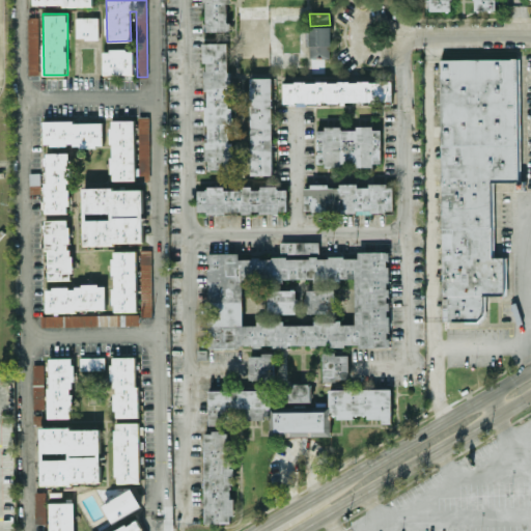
[(37,17),(27,17),(28,74),(38,74),(37,17)]
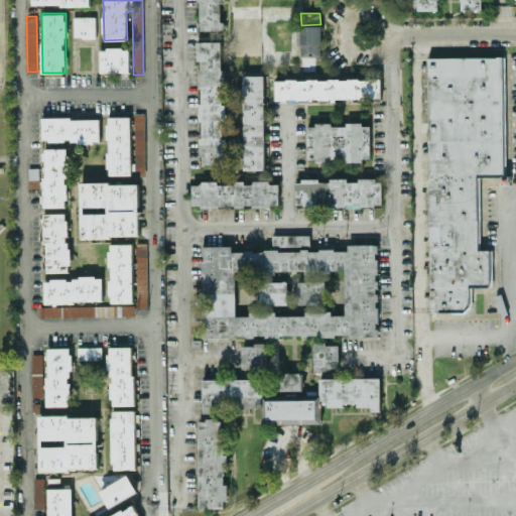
[(95,16),(74,17),(74,38),(96,37),(95,16)]
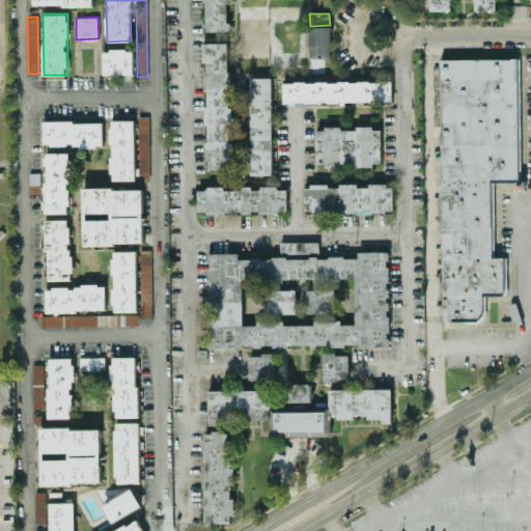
[(308,64),(323,64),(323,58),(331,58),(330,26),(307,27),(308,64)]
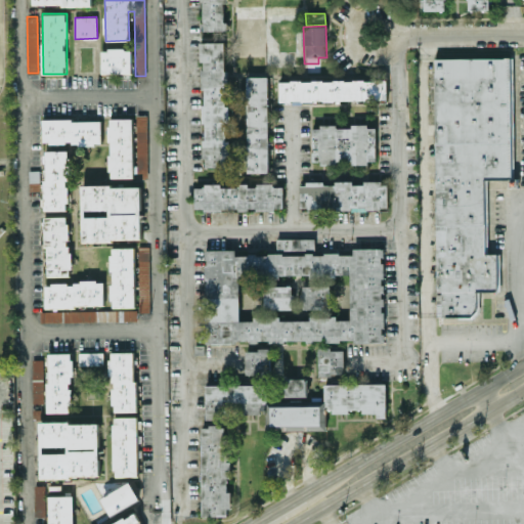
[(200,42),(200,60),(202,60),(204,167),(228,167),(228,140),(227,140),(225,42),(200,42)]
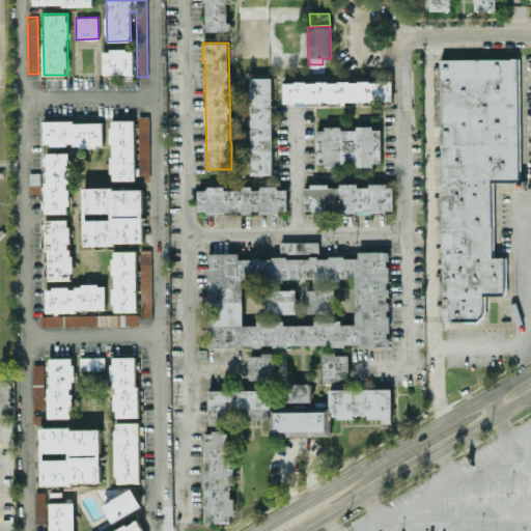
[(103,74),(133,75),(134,50),(103,50),(103,74)]
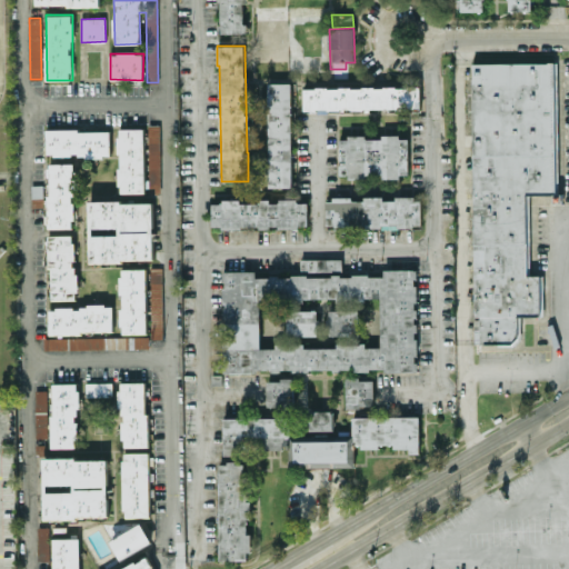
[(472,66),(472,346),(511,345),(519,338),(519,313),(540,313),(540,275),(527,275),(526,191),(555,191),(555,65),(472,66)]
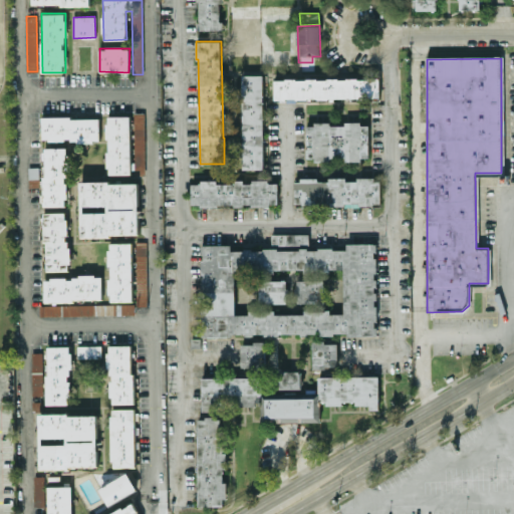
[(263,169),(263,74),(241,74),(242,169),(263,169)]
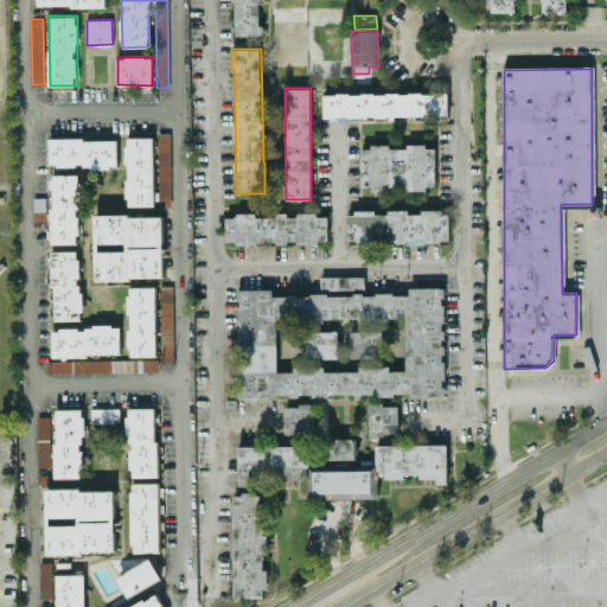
[(324,94),(324,117),(448,116),(448,93),(324,94)]
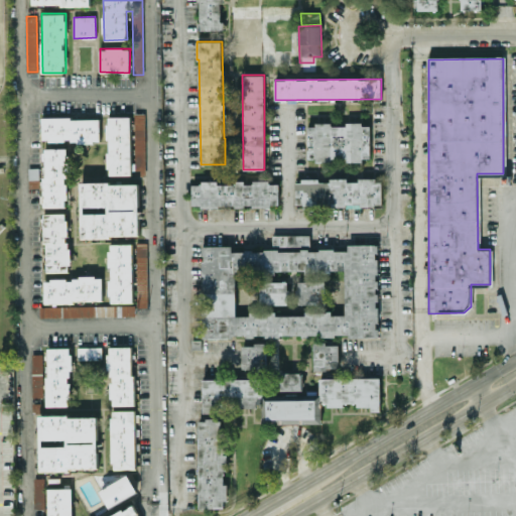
[(135,174),(146,174),(144,113),(134,113),(135,174)]
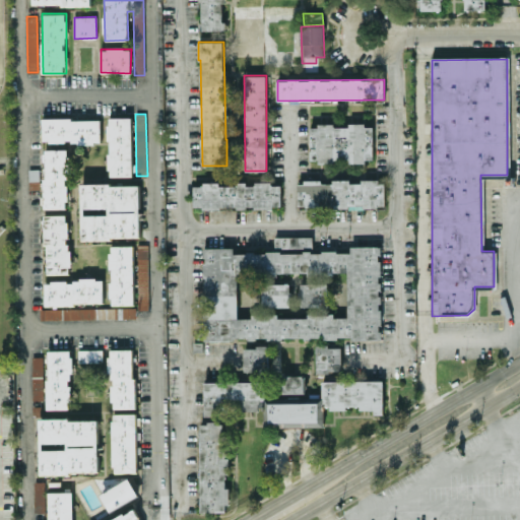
[(131,117),(108,118),(109,177),(133,176),(131,117)]
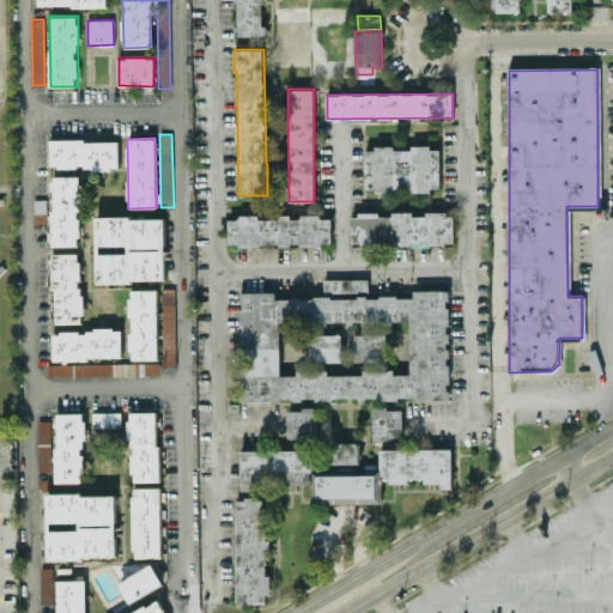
[(119,139),(49,140),(50,168),(119,168),(119,139)]
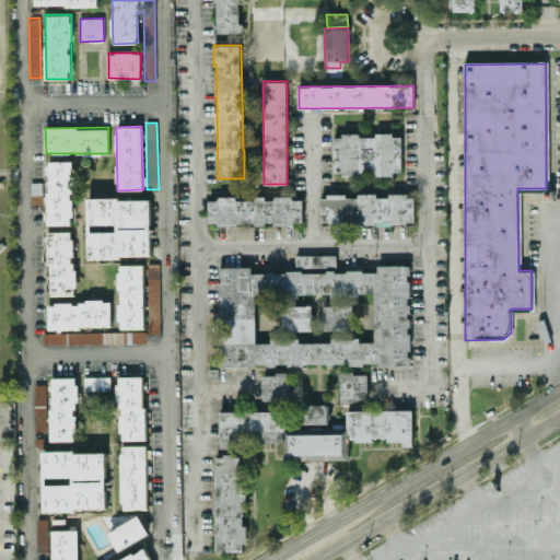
[(334,135),(335,174),(377,173),(377,174),(403,174),(401,133),(334,135)]
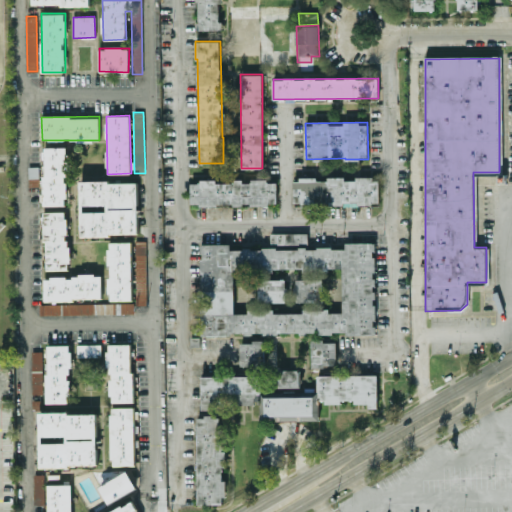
[(43,206),(67,205),(66,147),(43,147),(43,206)]
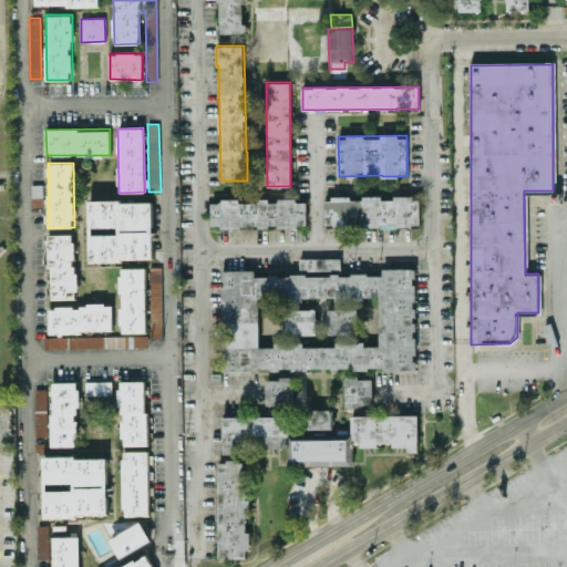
[(420,226),(420,197),(325,197),(325,227),(420,226)]
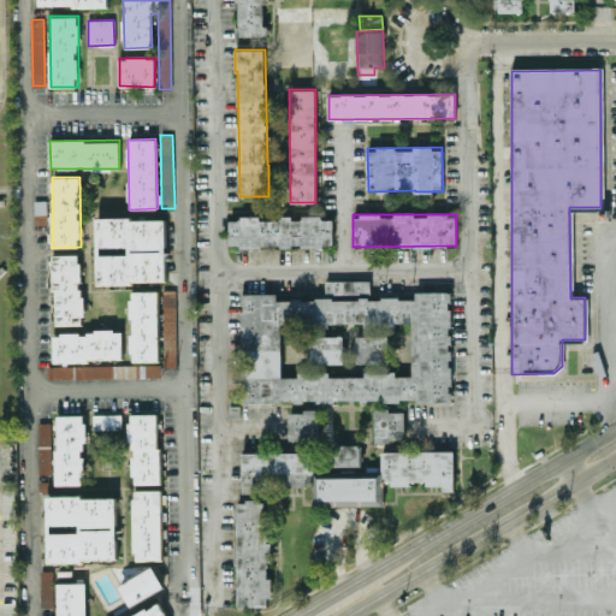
[(333,217),(230,218),(230,247),(333,246),(333,217)]
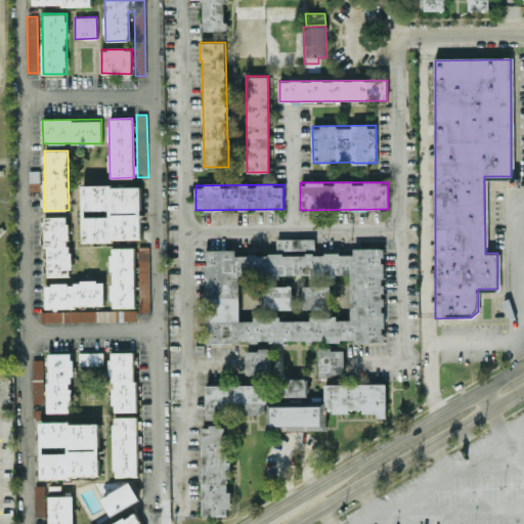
[(140,185),(82,186),(83,241),(141,239),(140,185)]
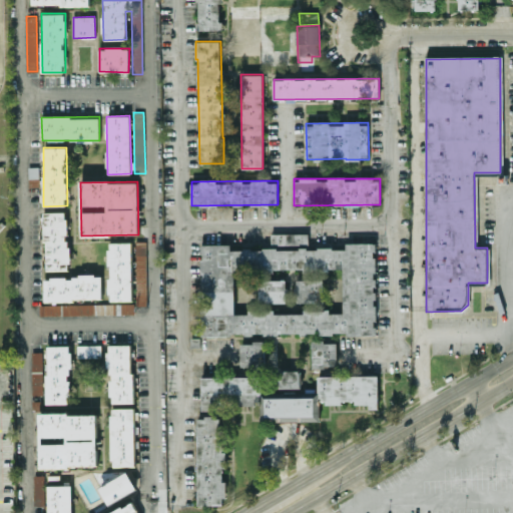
[(45,271),(68,271),(67,211),(44,211),(45,271)]
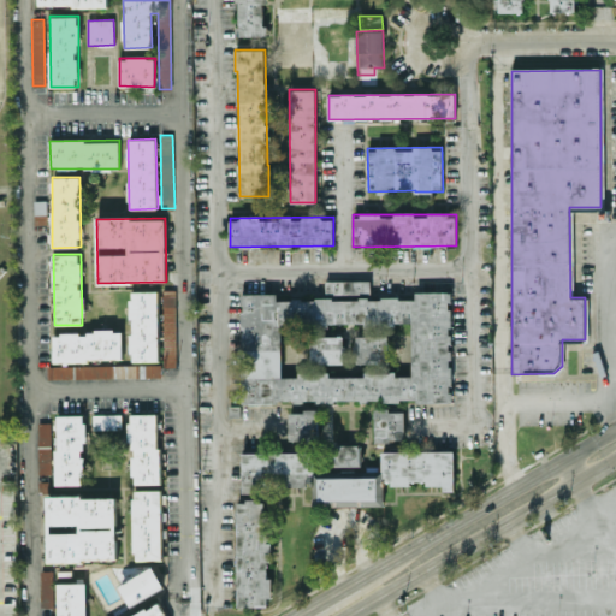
[(326,294),(363,292),(363,280),(325,280),(326,294)]
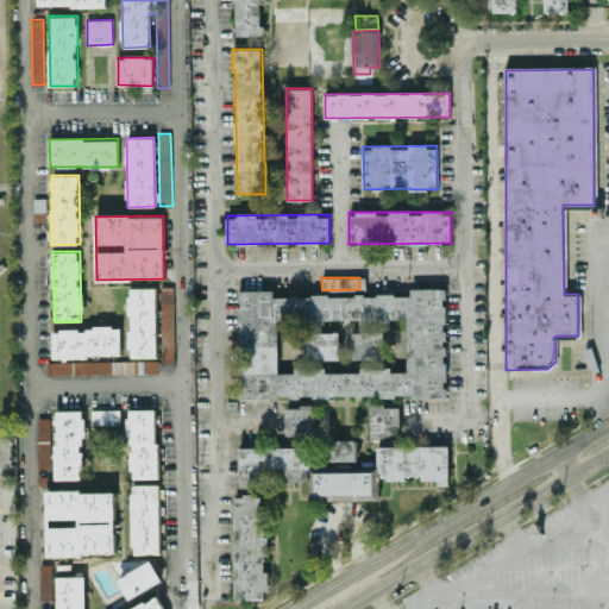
[(156,288),(127,288),(130,357),(157,357),(156,288)]
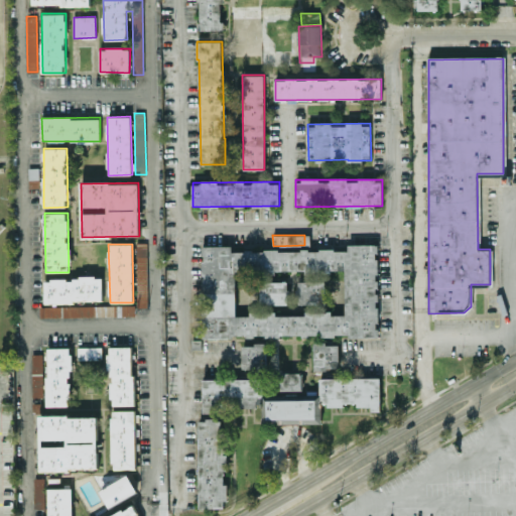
[(379,336),(378,244),(348,245),(348,250),(232,250),(232,246),(203,246),(203,337),(379,336)]
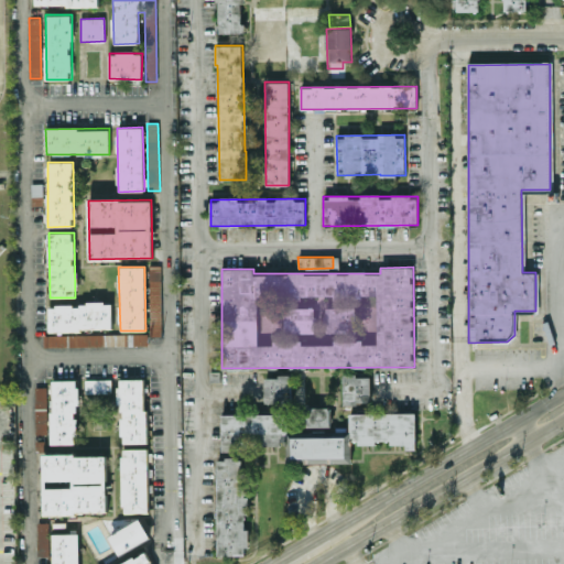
[(112,303),(49,304),(49,331),(112,329),(112,303)]
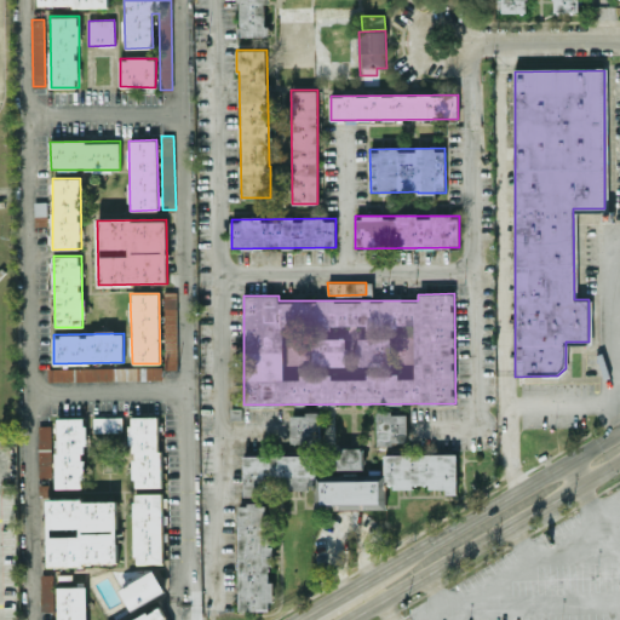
[(49,368),(49,382),(162,379),(162,366),(49,368)]
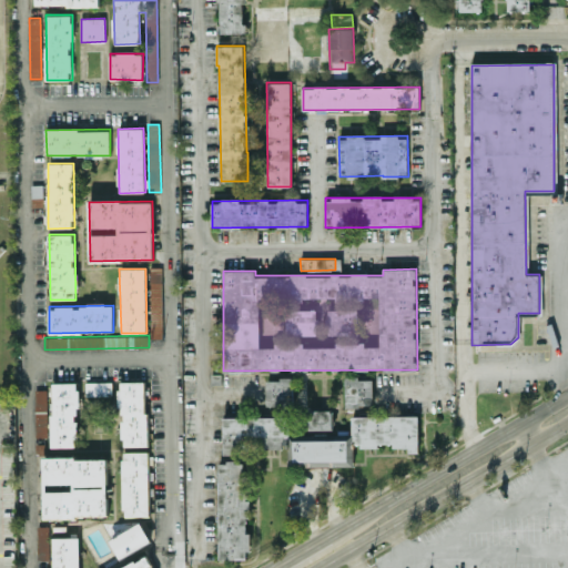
[(373,377),(346,378),(346,406),(373,406),(373,377)]
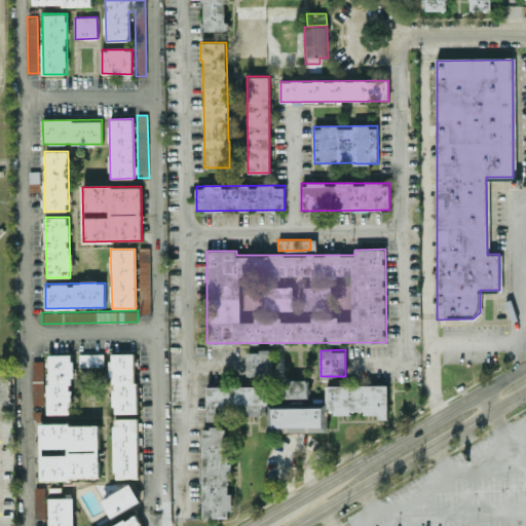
[(272,350),(247,350),(247,375),(272,375),(272,350)]
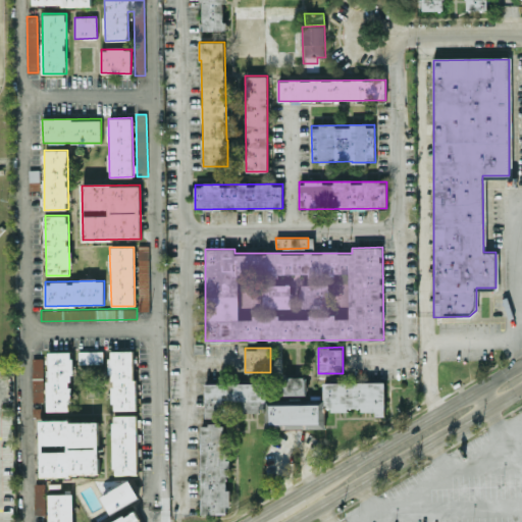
[(79,364),(103,364),(103,351),(79,351),(79,364)]
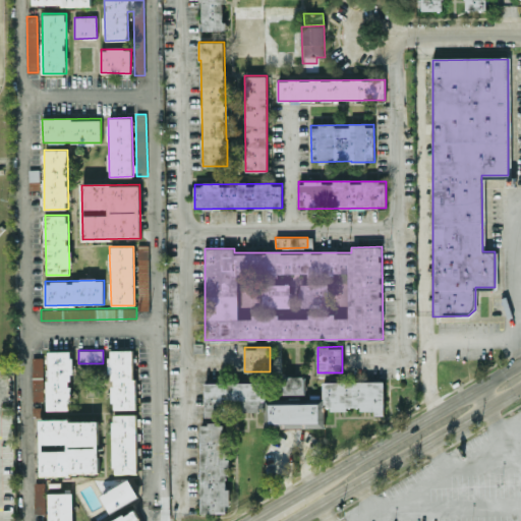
[(111,409),(135,409),(134,350),(110,350),(111,409)]
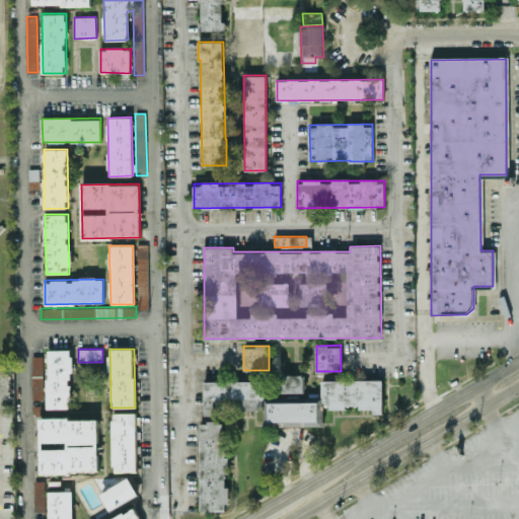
[(47,409),(71,409),(71,350),(47,350),(47,409)]
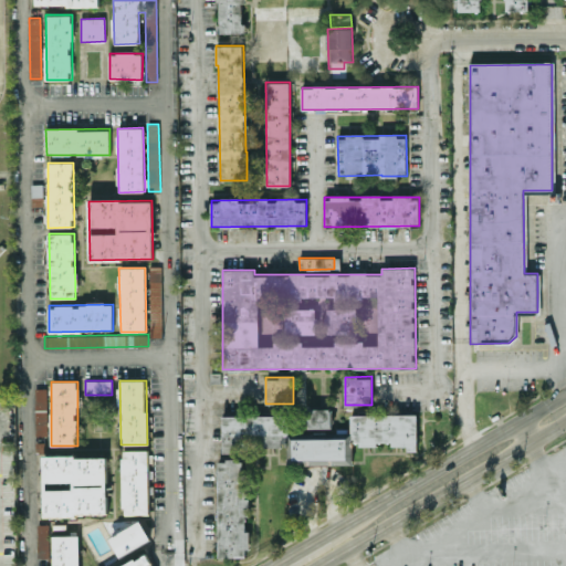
[(46,436),(48,388),(35,388),(34,436),(46,436)]
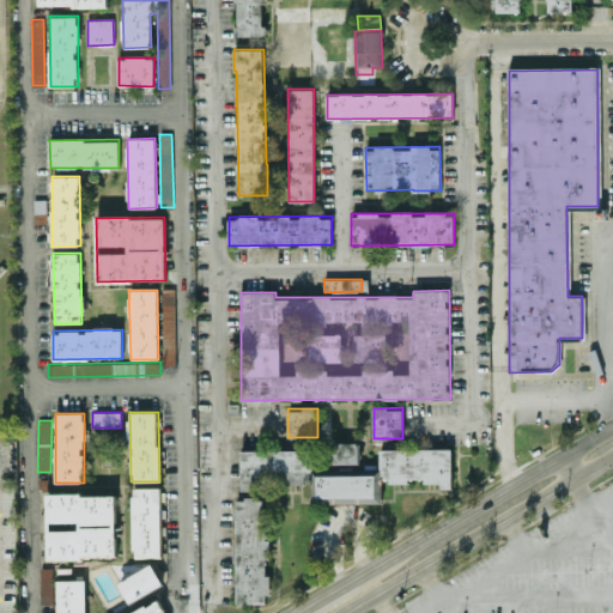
[(359,463),(359,443),(333,442),(333,463),(359,463)]
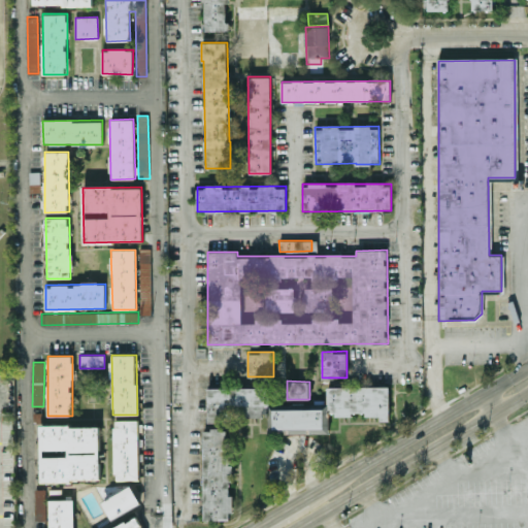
[(390,387),(327,387),(327,408),(268,407),(268,427),(291,427),(291,433),(328,433),(328,415),(380,415),(380,420),(389,420),(390,387)]
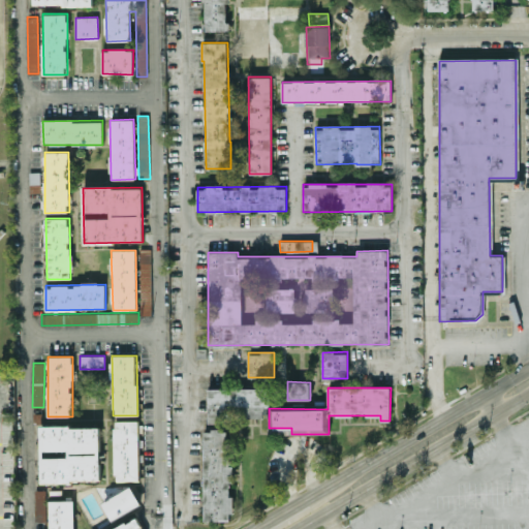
[(115,480),(139,480),(138,421),(114,421),(115,480)]
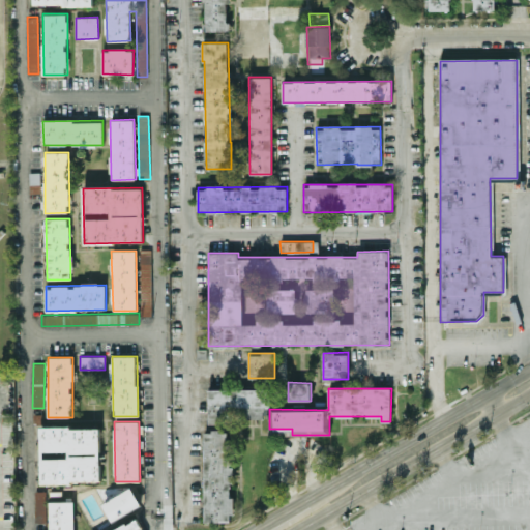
[(40,428),(41,483),(101,481),(99,427),(40,428)]
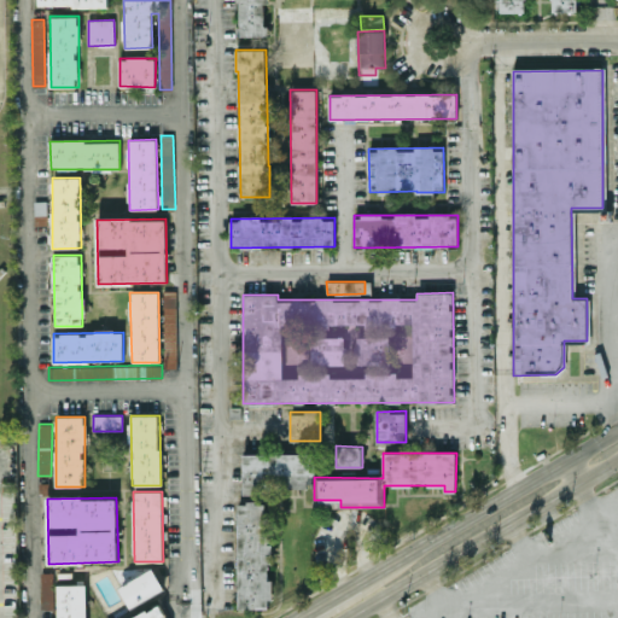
[(238,608),(270,608),(270,570),(262,570),(262,564),(268,564),(268,502),(238,502),(238,608)]
